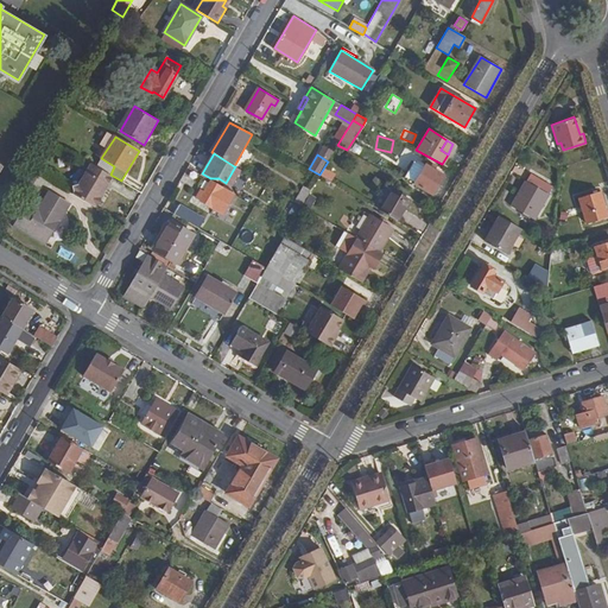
[(69,192),(89,204),(108,175),(83,160),(65,190),(69,192)]
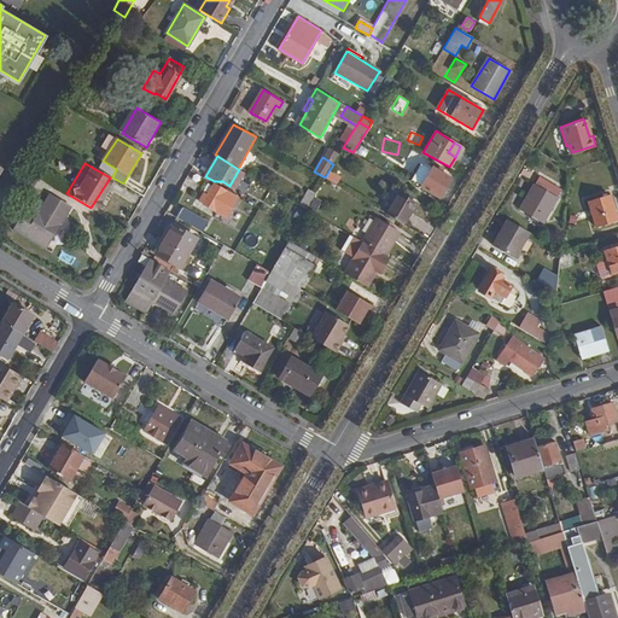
[(421,186),(438,197),(450,179),(432,168),(431,170),(421,164),(412,180),(421,186)]
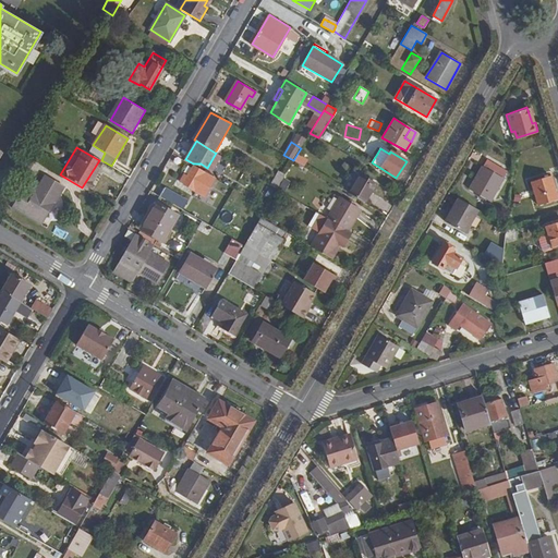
[(293,160),(303,166),(308,157),(299,152),(293,160)]
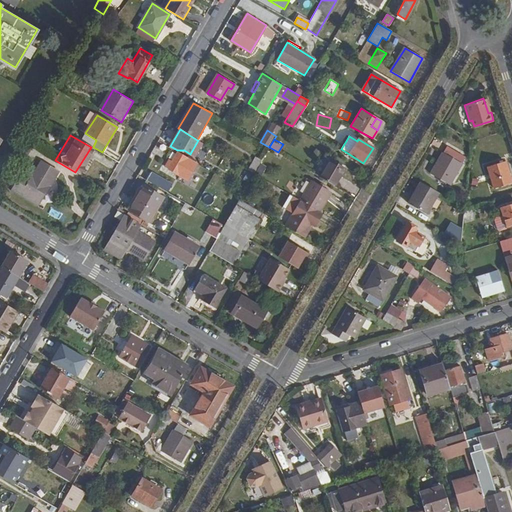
[(465,156),(447,145),(431,173),(449,184),(465,156)]
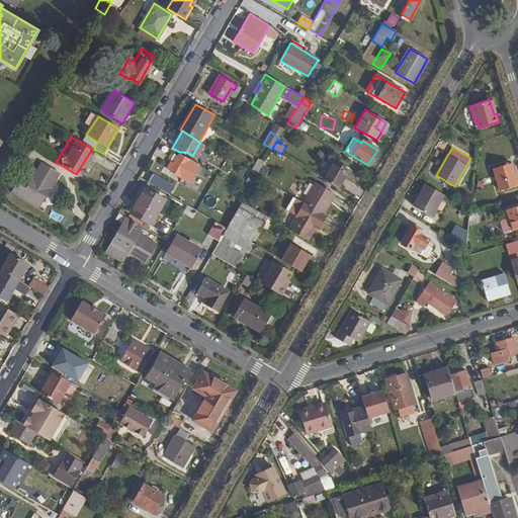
[(34,205),(59,164),(56,162),(42,154),(24,184),(21,182),(17,188),(20,190),(17,195),(34,205)]
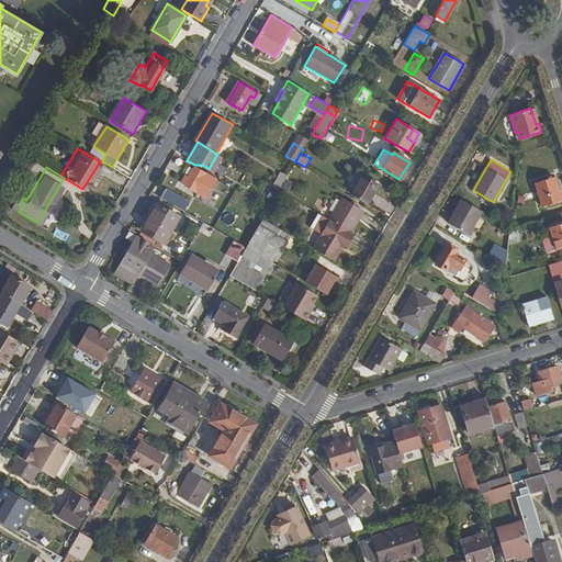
[(189,177),(186,184),(184,186),(204,198),(215,180),(194,168),(189,177)]
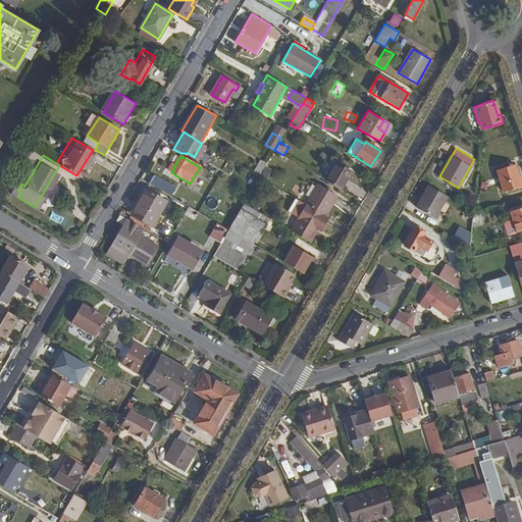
[(259,160),(254,171),(267,178),(273,168),(259,160)]
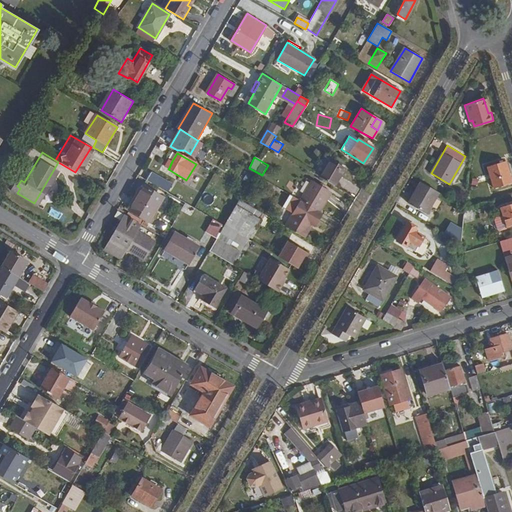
[(320,178),(334,185),(344,168),(330,160),(320,178)]
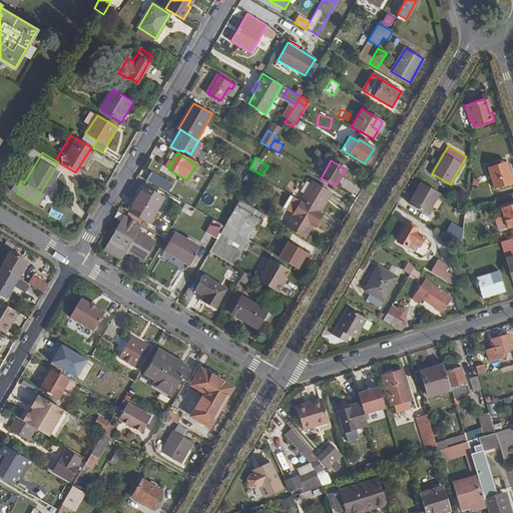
[(506,160),(488,166),(495,188),(512,182),(506,160)]
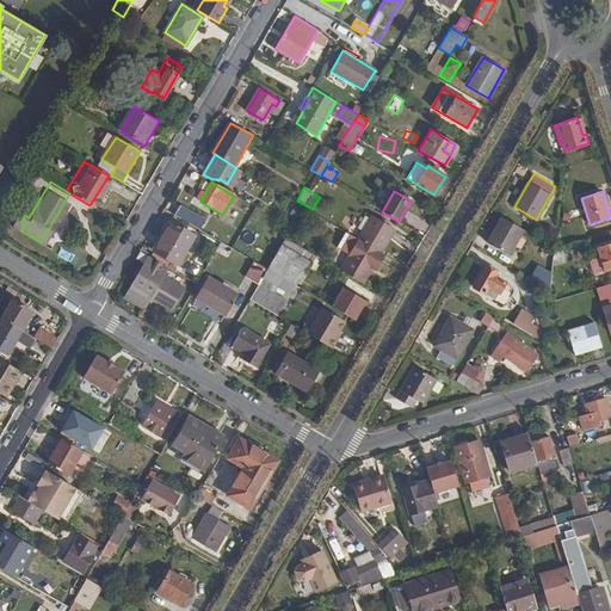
[(176,214),(202,229),(207,220),(181,205),(176,214)]
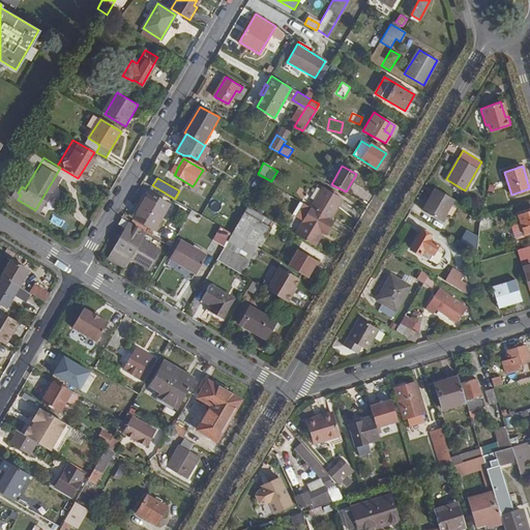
[(310,207),(330,218),(342,200),(321,187),(310,207)]
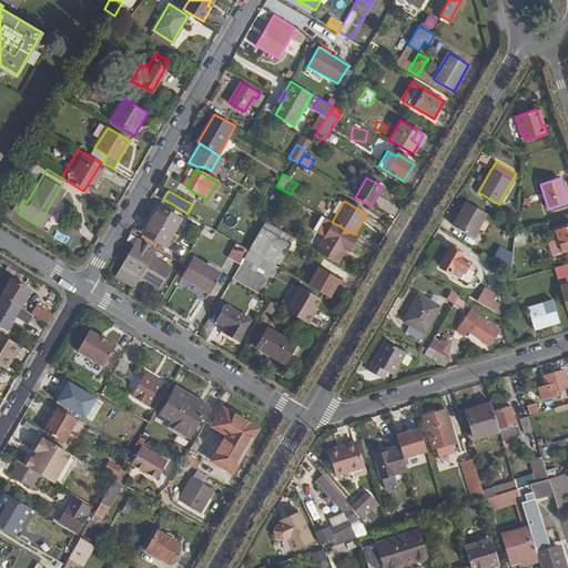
[(486,213),(466,201),(453,225),(473,236),(486,213)]
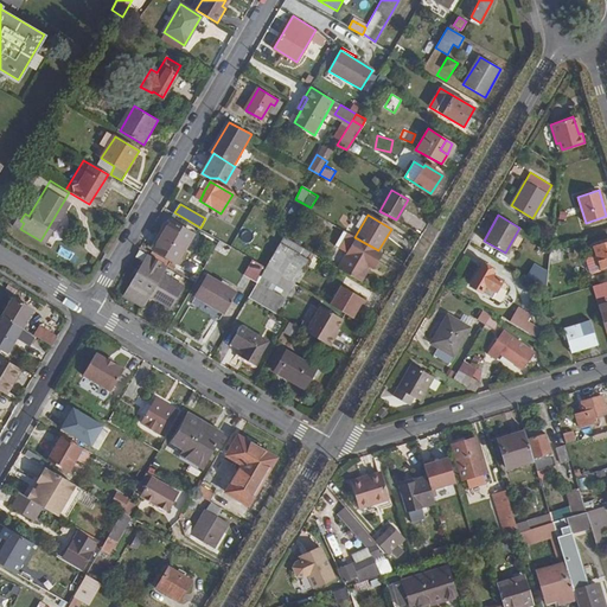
[(195,235),(171,221),(154,248),(178,262),(195,235)]
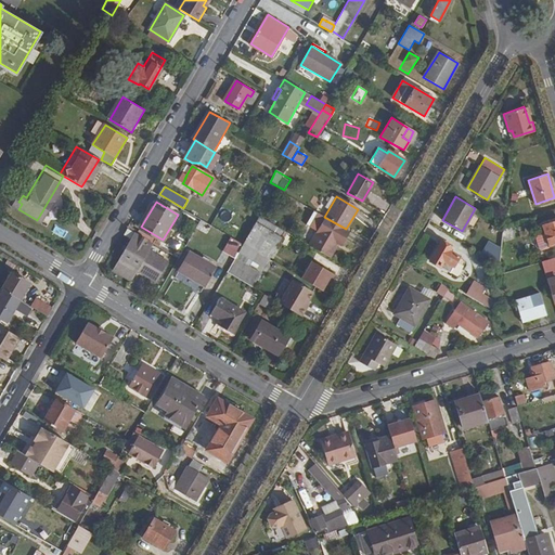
[(309,246),(330,257),(346,229),(324,217),(314,210),(306,223),(318,231),(309,246)]
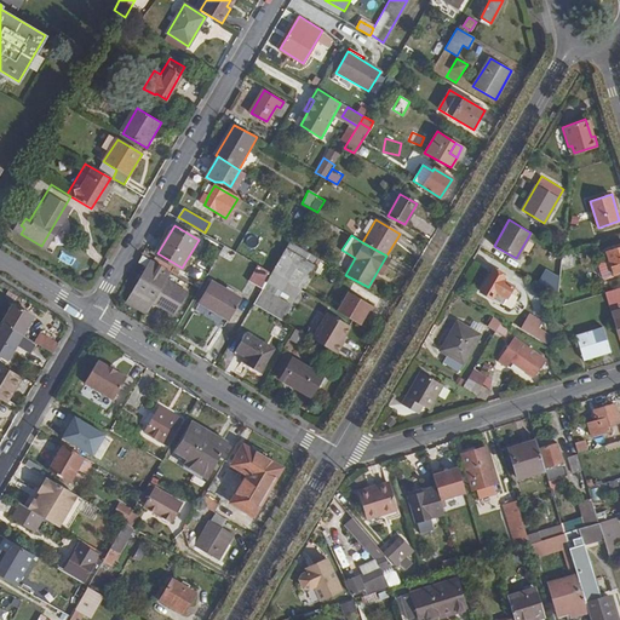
[(271,273),(288,283),(297,269),(308,275),(317,258),(290,241),(271,273)]
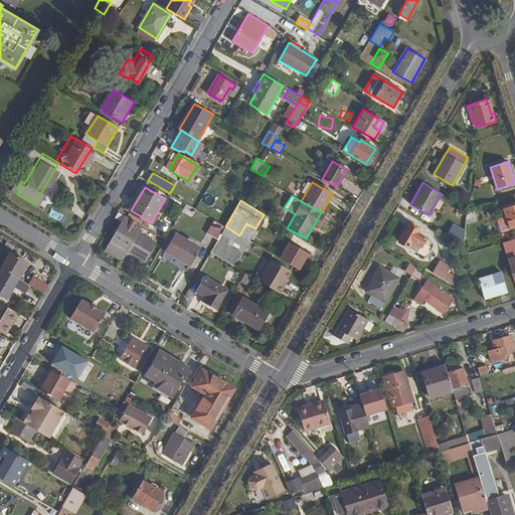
[(514,203),(503,208),(510,228),(514,226),(514,203)]
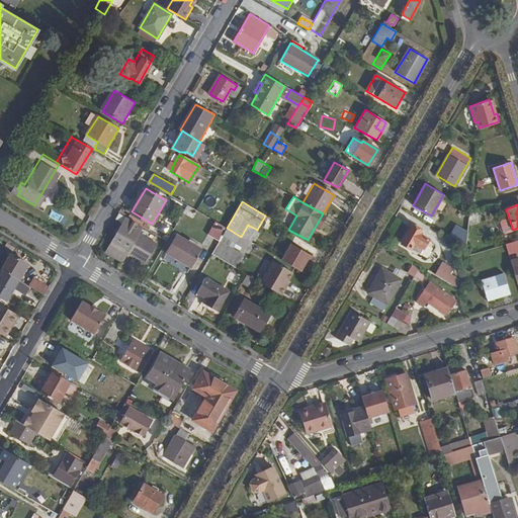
[(193,218),(195,210),(186,207),(184,214),(193,218)]
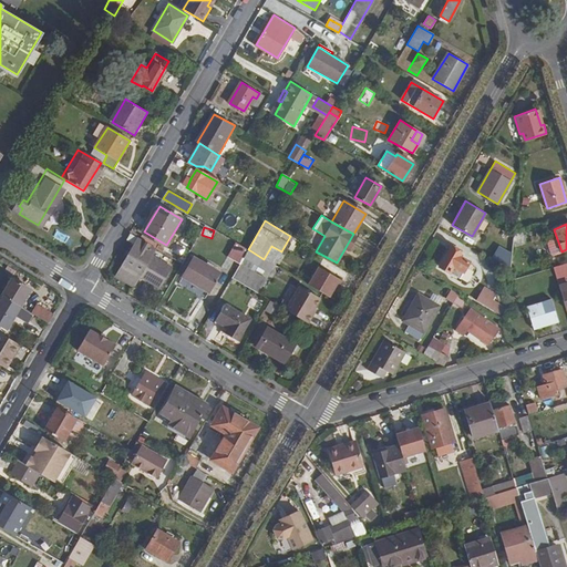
[(519,228),(515,229),(513,248),(525,244),(519,228)]
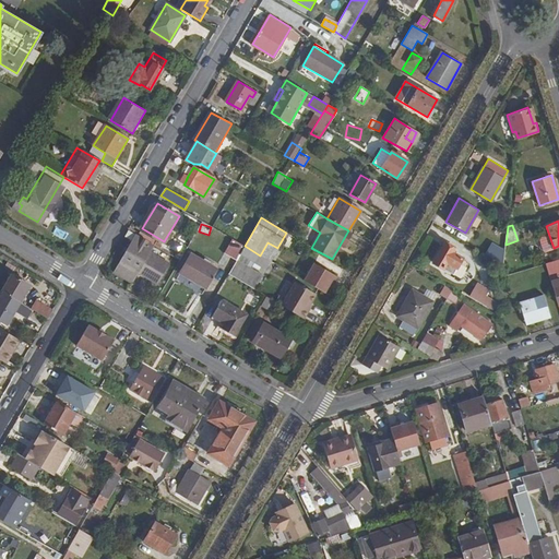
[(154,244),(137,234),(115,270),(132,281),(139,269),(140,266),(149,271),(146,274),(158,281),(168,264),(150,252),(154,244)]
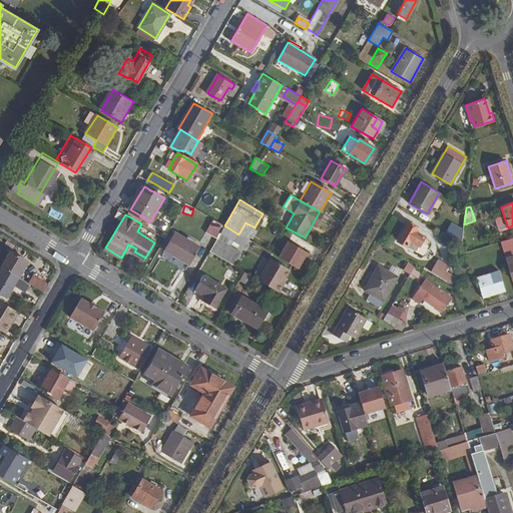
[(205,232),(216,238),(219,233),(224,225),(213,219),(205,232)]
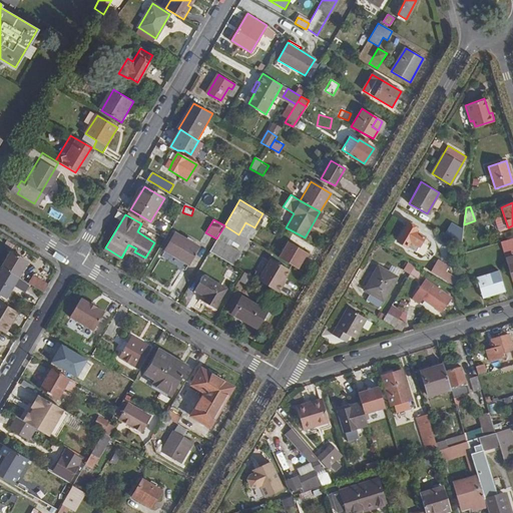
[(219,233),(234,241),(238,234),(224,225),(219,233)]
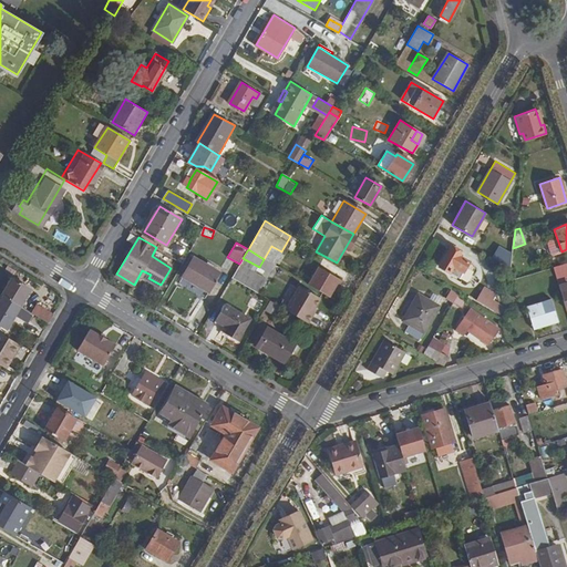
[(440,267),(460,279),(465,268),(468,264),(457,258),(459,255),(450,250),(440,267)]
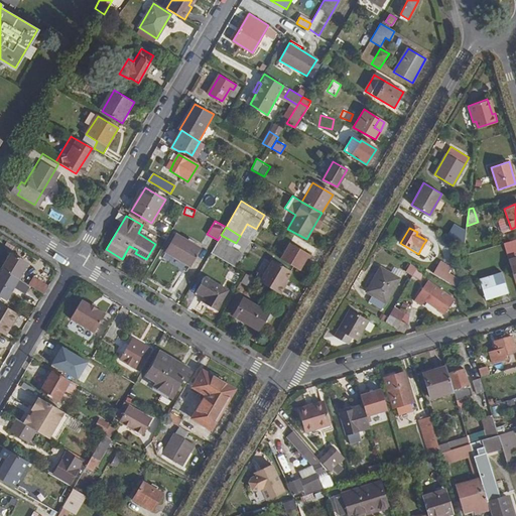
[(452,228),(448,234),(465,243),(466,236),(452,228)]
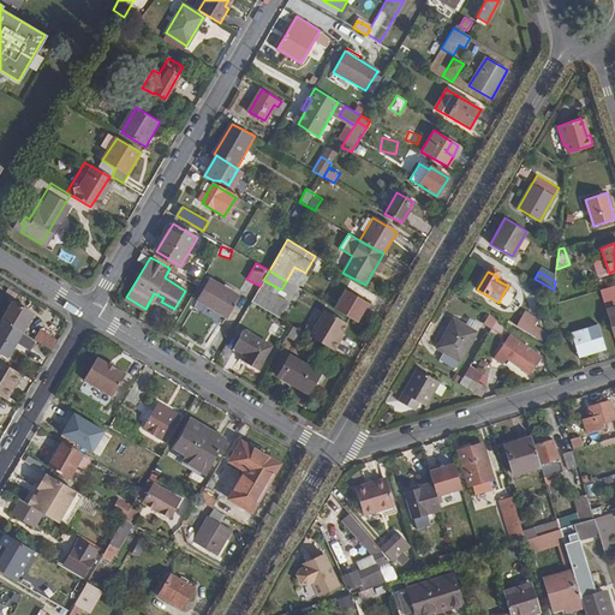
[(224,324),(239,297),(212,280),(195,308),(224,324)]
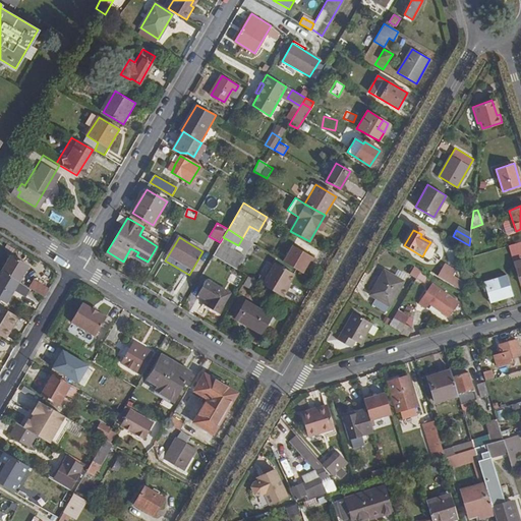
[(220,242),(213,254),(238,270),(245,257),(235,250),(238,245),(223,237),(220,242)]
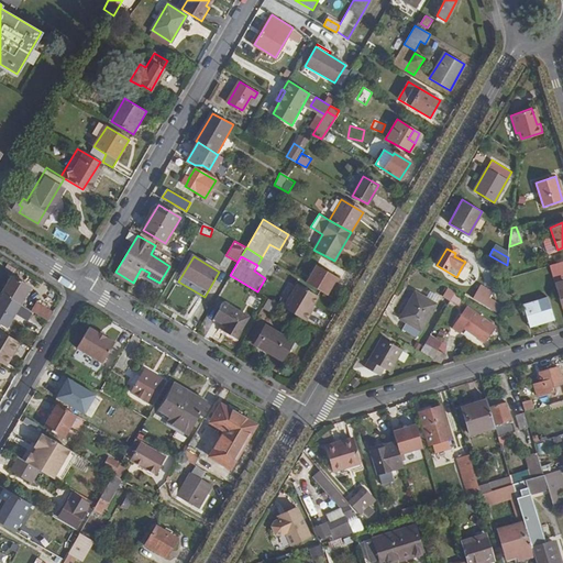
[(562,273),(562,262),(562,261),(549,264),(552,277),(562,273)]
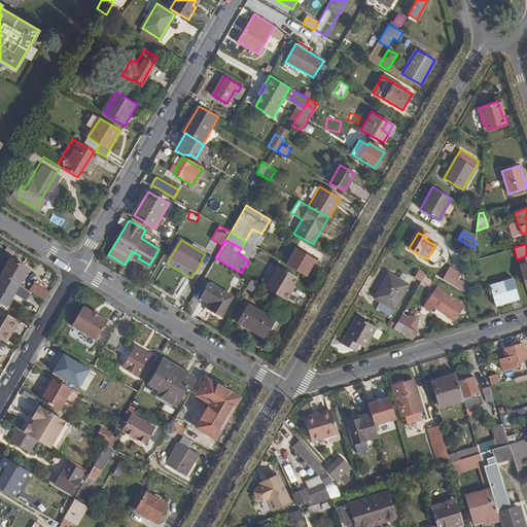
[(295,248),(285,265),(299,273),(305,276),(311,267),(313,268),(317,260),(295,248)]
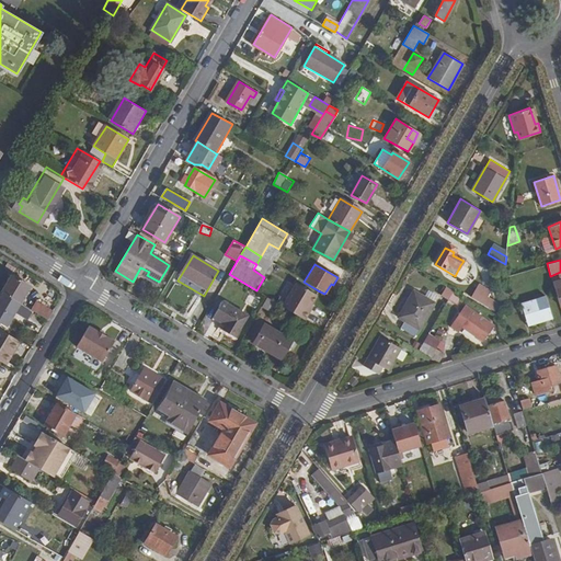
[(460,265),(455,276),(464,281),(468,272),(467,268),(460,265)]
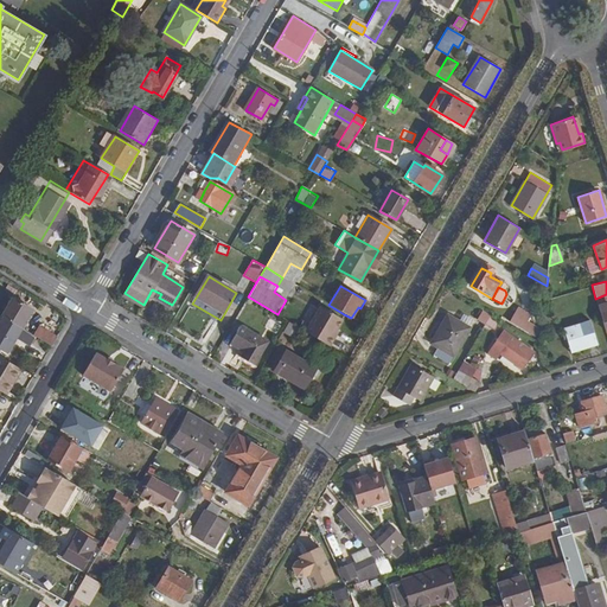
[(12,298),(1,317),(4,318),(20,328),(32,310),(12,298)]
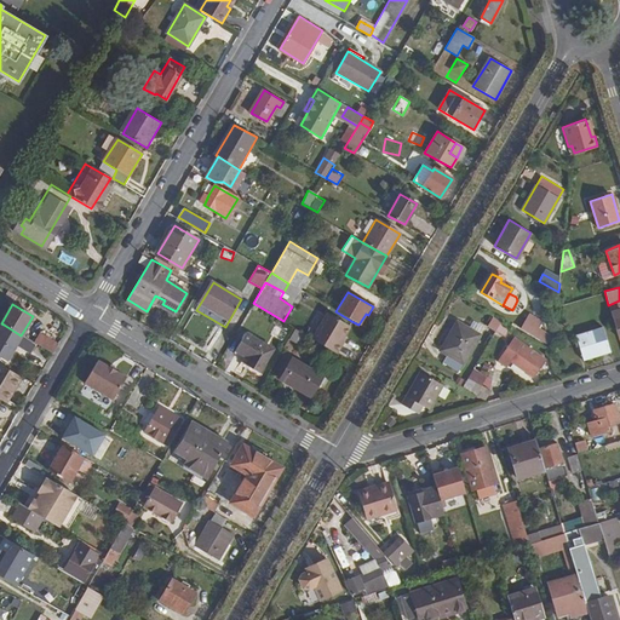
[(327,311),(313,338),(337,352),(342,343),(340,342),(344,336),(350,325),(327,311)]
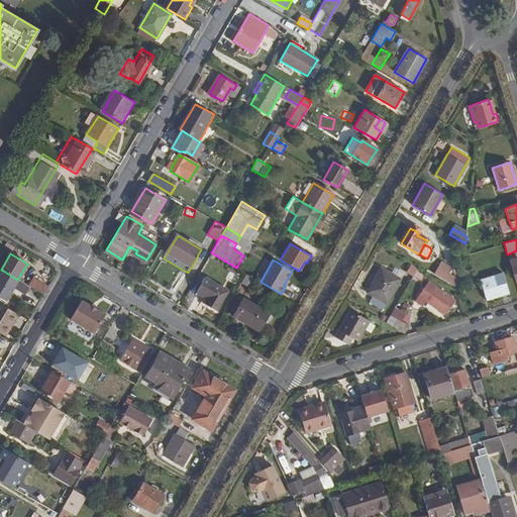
[(439,270),(429,265),(426,271),(454,287),(458,281),(448,275),(451,270),(442,265),(439,270)]
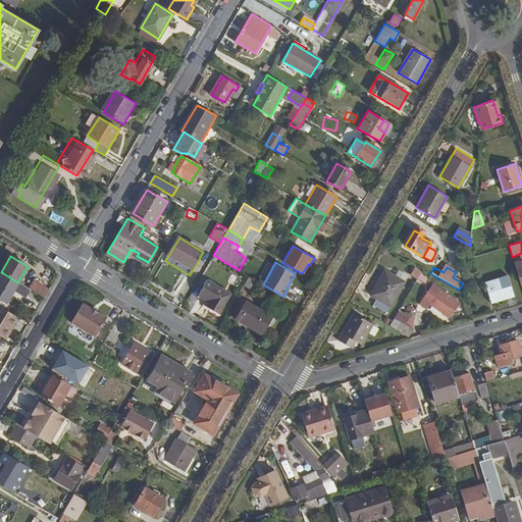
[(417,279),(420,272),(415,269),(410,275),(417,279)]
